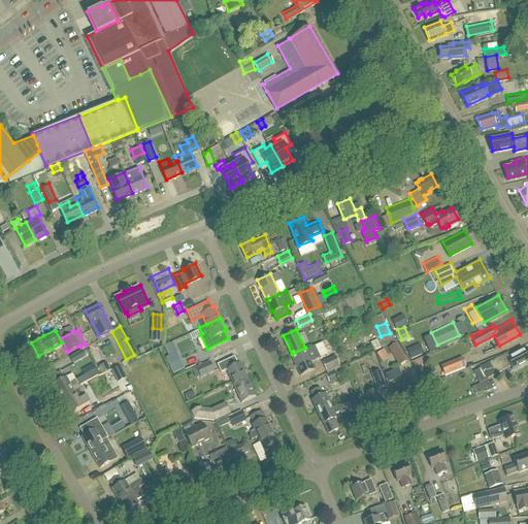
[(399,363),(407,359),(396,340),(388,346),(399,363)]
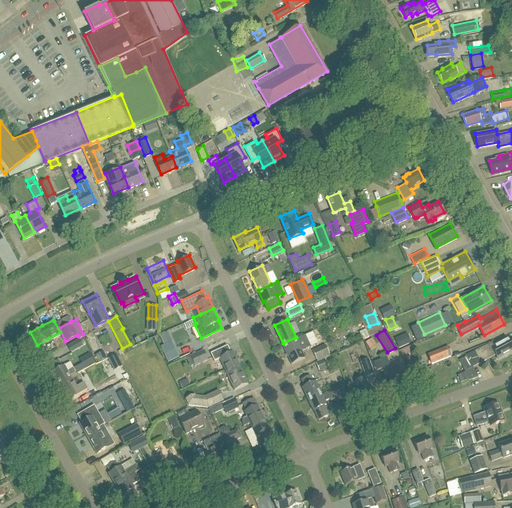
[(394,336),(398,346),(410,341),(406,331),(394,336)]
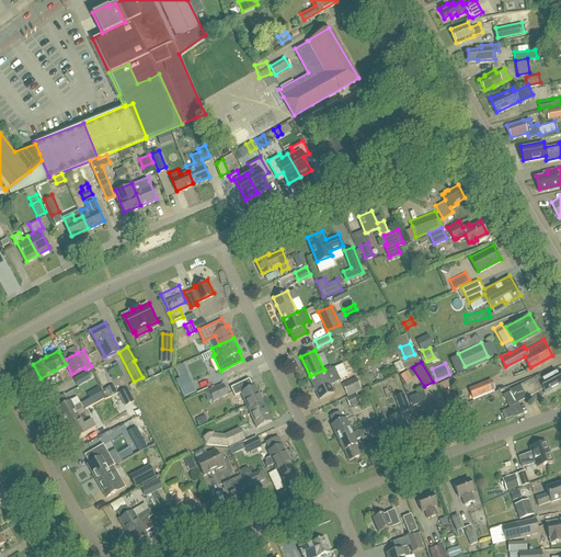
[(324,370),(310,376),(319,397),(334,390),(330,383),(341,377),(334,365),(324,370)]
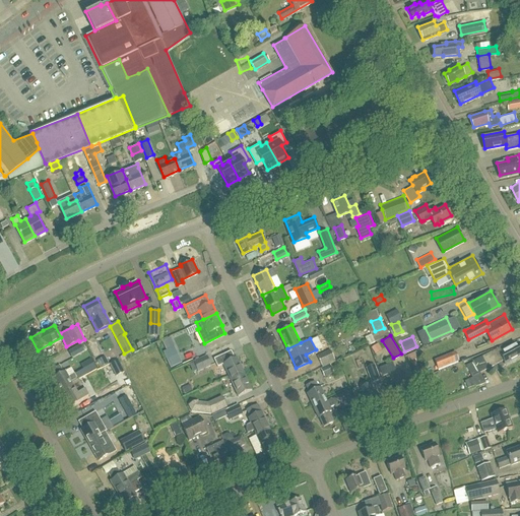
[(375,338),(368,341),(372,350),(379,346),(375,338)]
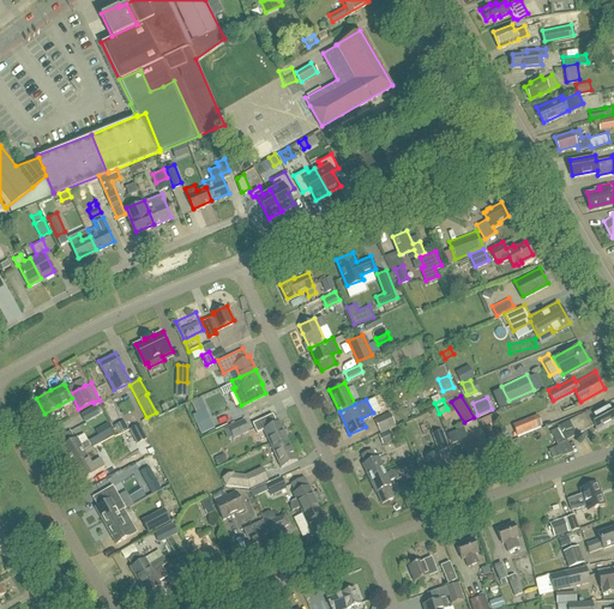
[(613,416),(613,406),(612,403),(593,412),(590,408),(559,424),(566,438),(595,422),(597,428),(611,421),(609,420),(613,416)]
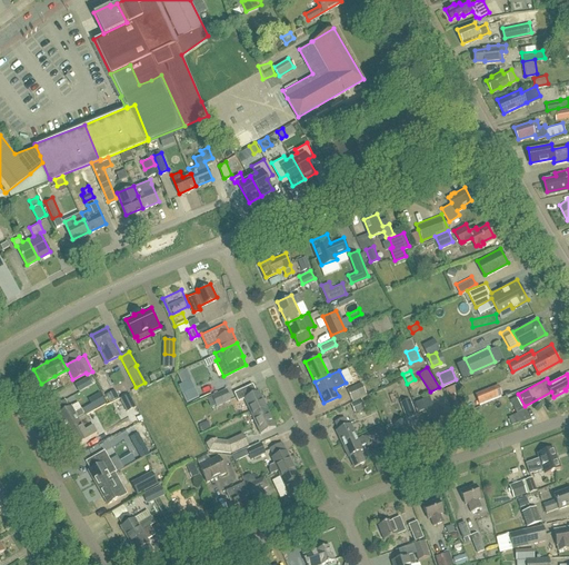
[(87,375),(75,382),(78,388),(90,382),(87,375)]
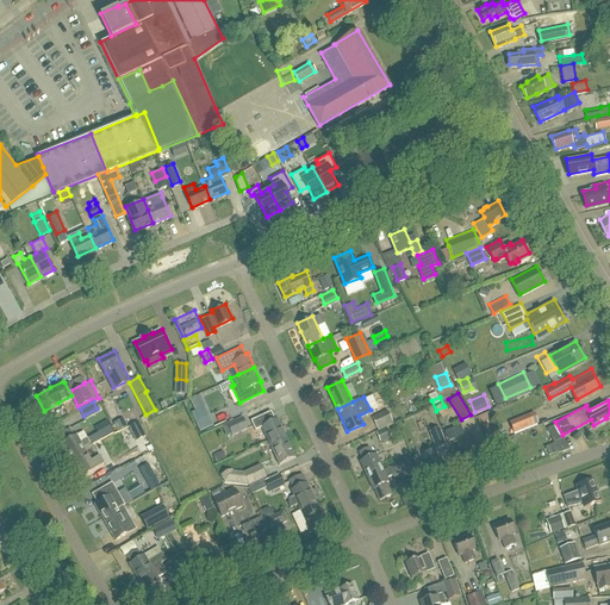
[(205,404),(191,411),(199,429),(213,422),(205,404)]
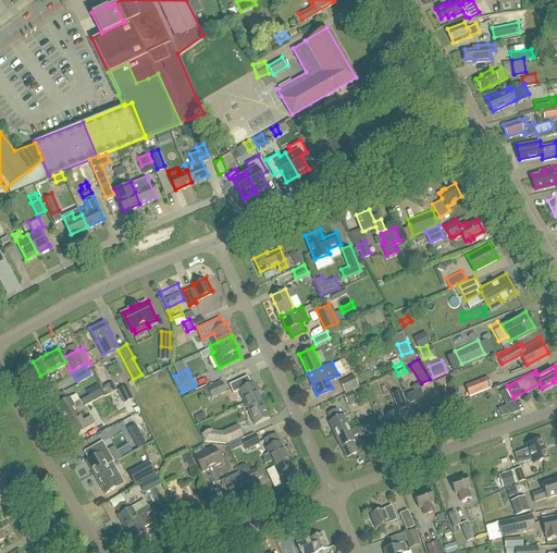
[(345,390),(358,383),(354,372),(339,379),(345,390)]
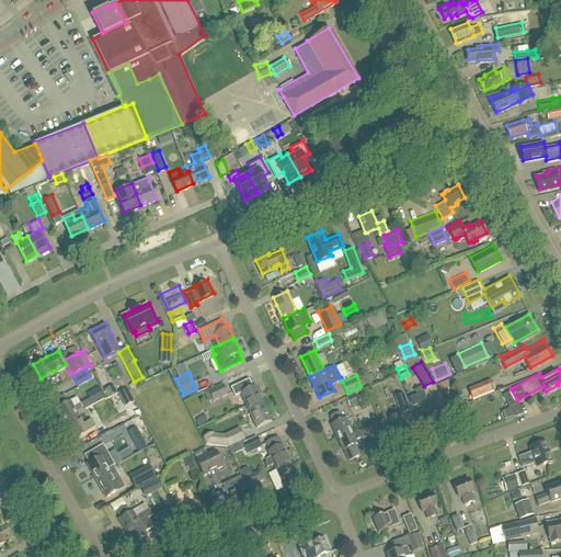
[(247,404),(261,396),(255,384),(253,385),(249,376),(231,385),(235,394),(241,390),(247,404)]
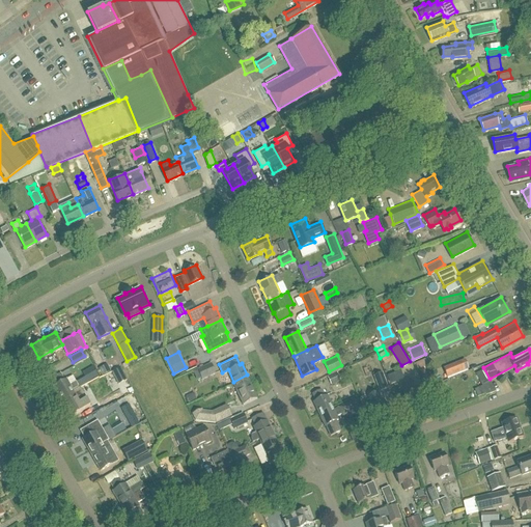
[(447,375),(469,366),(465,357),(443,365),(447,375)]
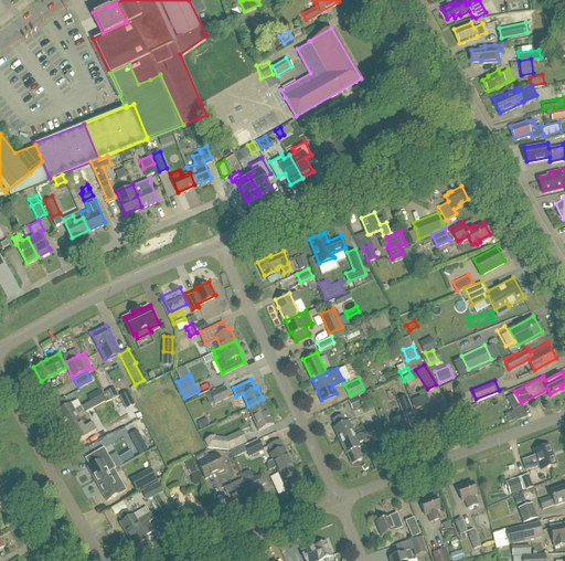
[(215,401),(230,395),(225,383),(210,390),(215,401)]
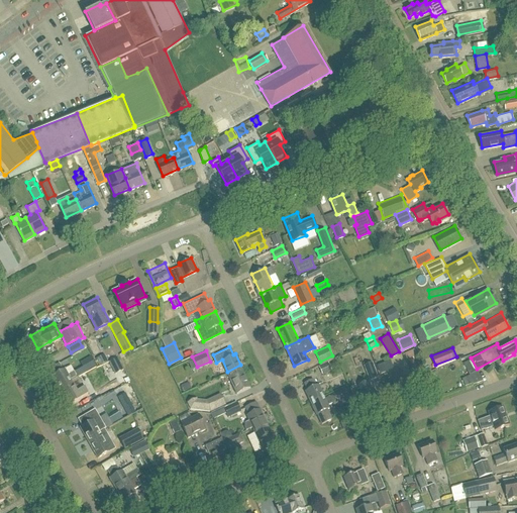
[(91,354),(84,358),(90,368),(96,365),(91,354)]
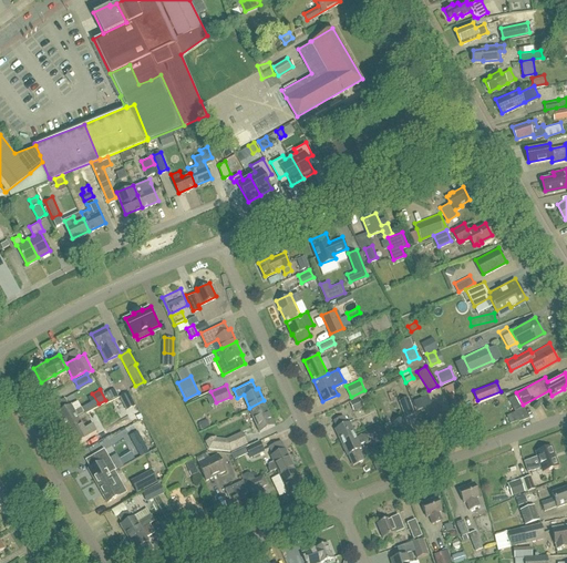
[(129,390),(120,395),(125,407),(135,402),(129,390)]
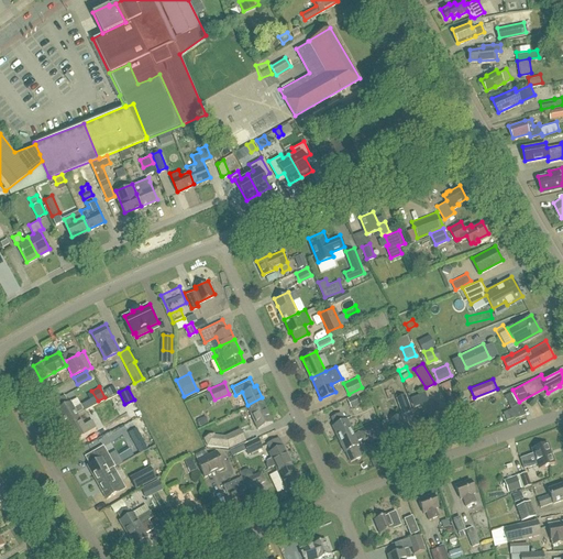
[(351,406),(362,401),(357,392),(346,397),(351,406)]
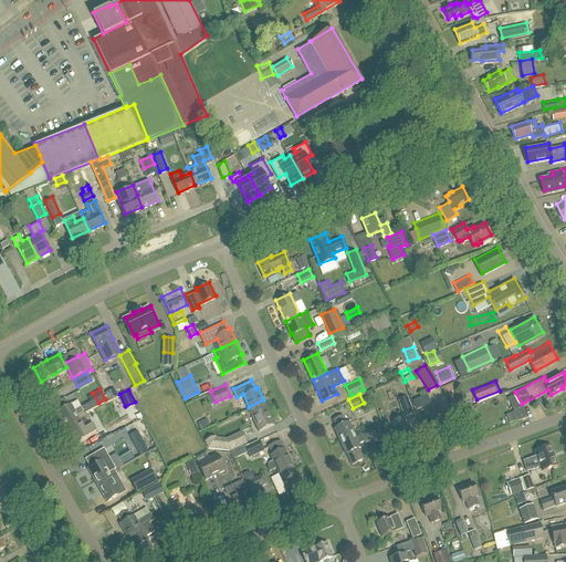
[(405,414),(413,410),(407,395),(398,398),(405,414)]
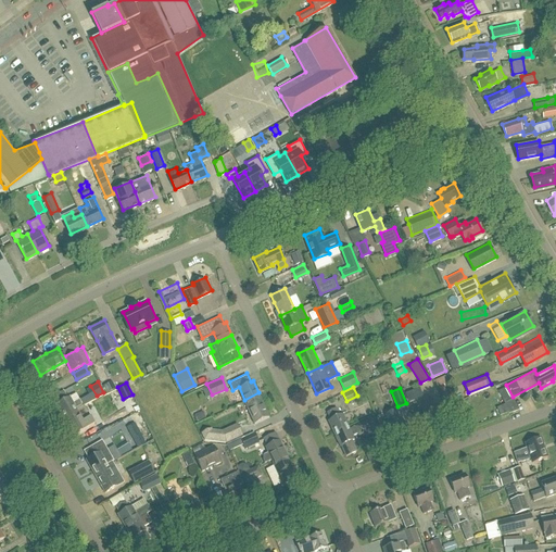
[(63,415),(77,408),(77,406),(84,403),(80,397),(74,401),(71,394),(67,397),(64,389),(54,393),(59,401),(57,402),(63,415)]
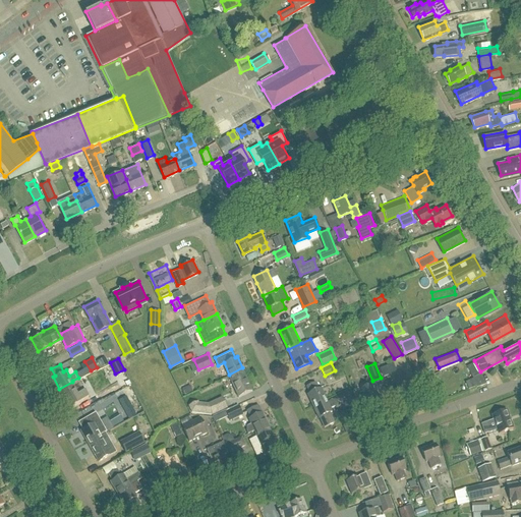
[(248,380),(242,367),(229,375),(234,386),(238,395),(251,389),(248,380)]
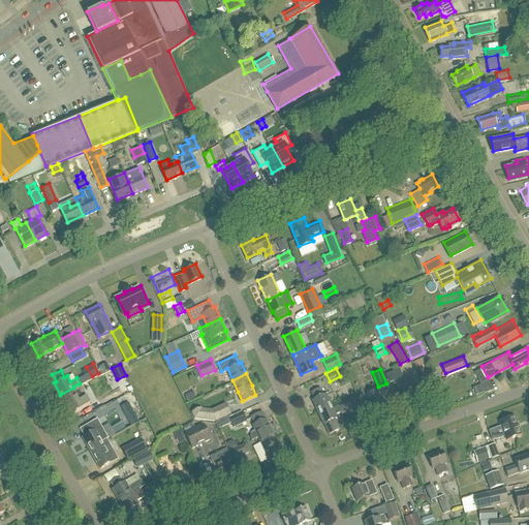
[(413,382),(410,375),(401,379),(404,387),(401,388),(406,400),(421,395),(415,381),(413,382)]
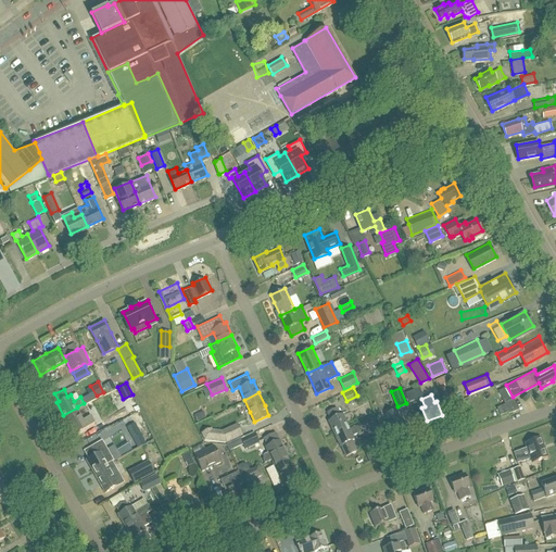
[(518,408),(514,398),(497,405),(501,413),(508,410),(509,411),(513,410),(518,408)]
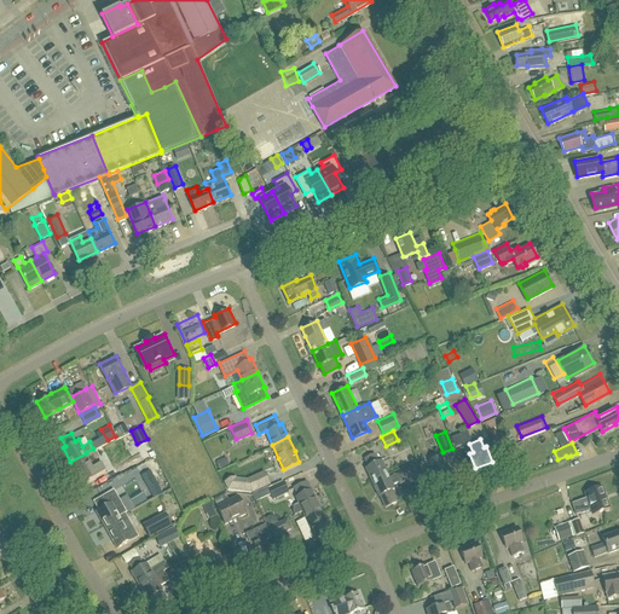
[(372,480),(388,473),(381,458),(379,459),(375,451),(364,456),(368,464),(365,465),(372,480)]
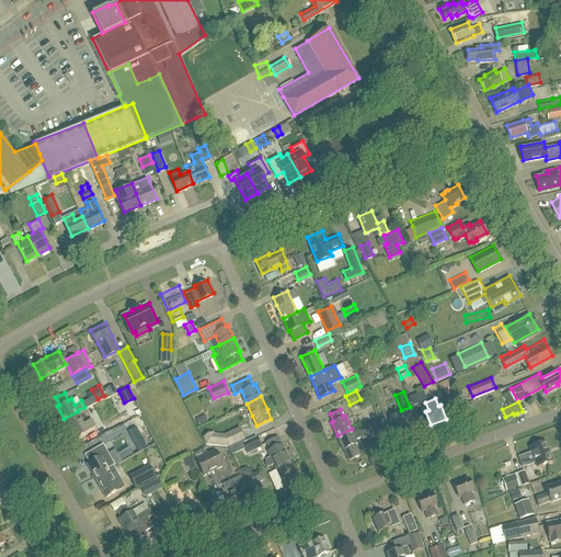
[(78,411),(64,419),(70,431),(72,430),(77,438),(86,432),(82,424),(84,423),(78,411)]
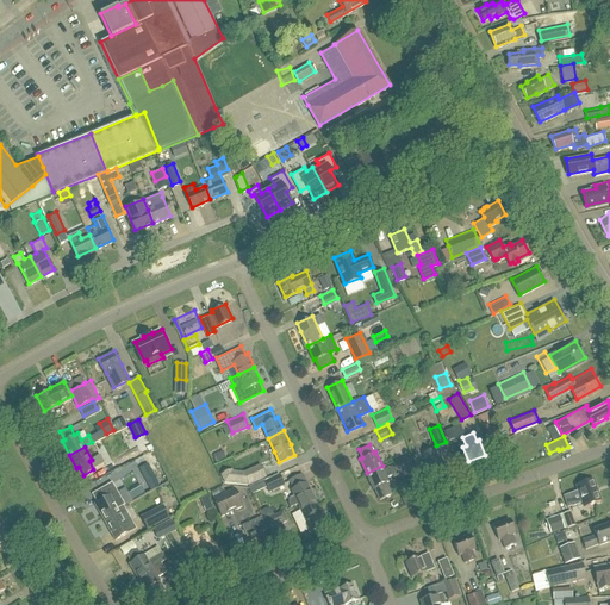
[(437,456),(434,448),(423,451),(427,460),(423,461),(429,476),(446,469),(440,455),(437,456)]
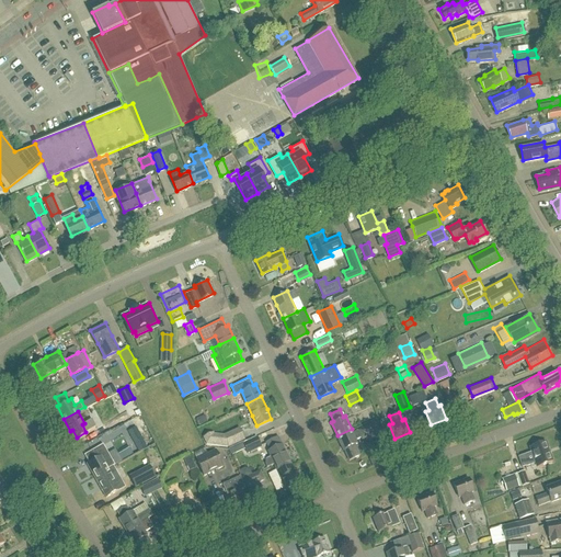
[(204,413),(197,416),(199,422),(206,419),(204,413)]
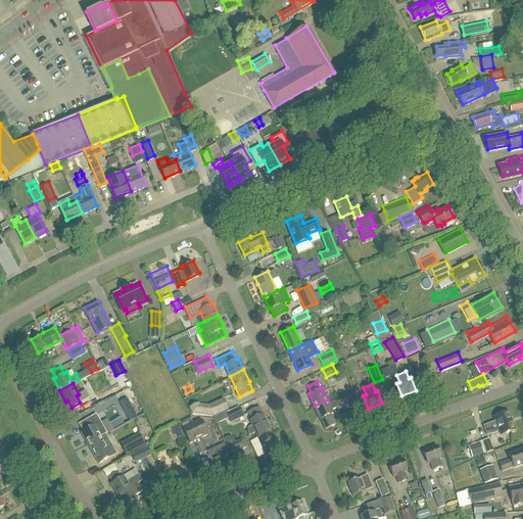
[(352,389),(328,400),(328,399),(315,406),(320,418),(322,416),(326,423),(334,419),(331,412),(333,411),(332,408),(336,406),(337,408),(347,404),(348,407),(359,403),(352,389)]
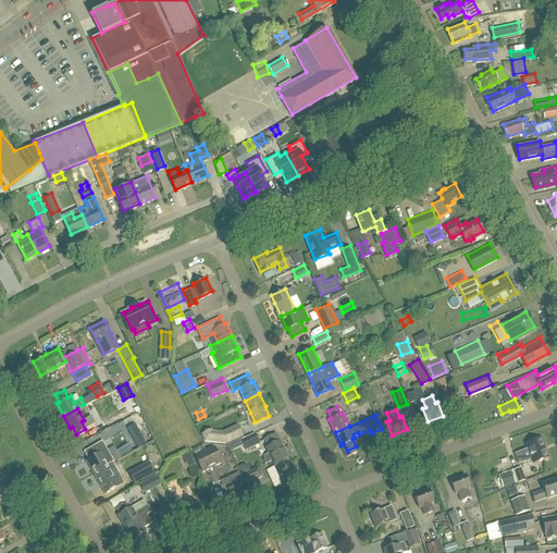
[(137,445),(146,441),(135,421),(126,426),(137,445)]
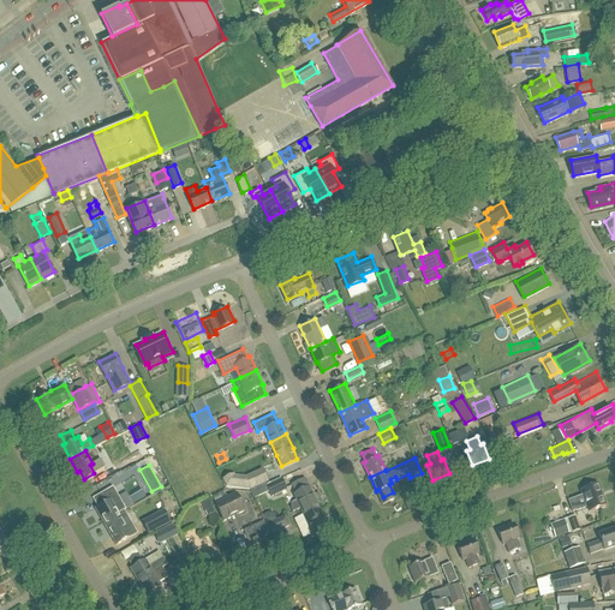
[(222,476),(226,484),(250,486),(257,484),(252,471),(245,474),(234,472),(233,471),(222,476)]
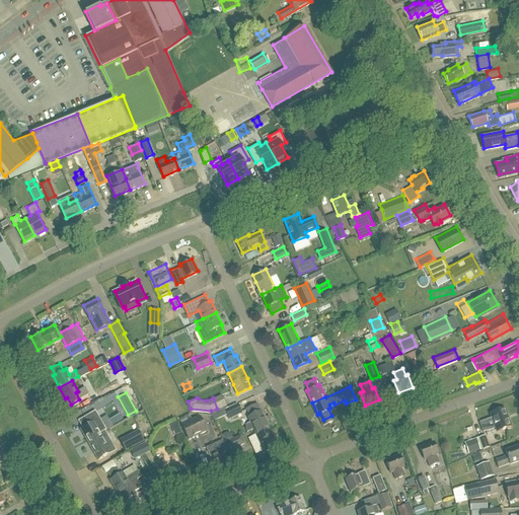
[(242,411),(237,401),(224,408),(224,407),(212,412),(214,418),(226,413),(229,417),(242,411)]
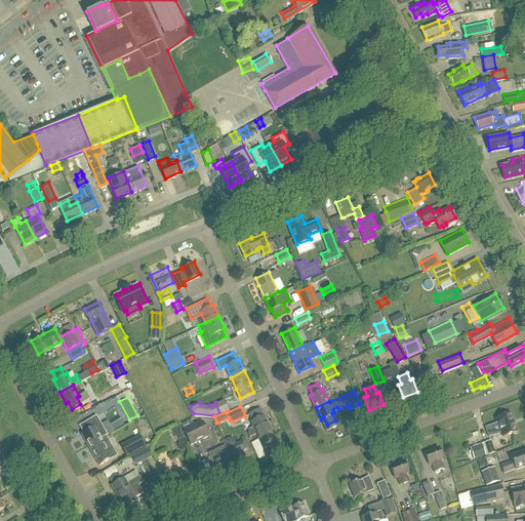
[(256,432),(270,426),(264,413),(260,406),(249,411),(252,418),(250,419),(253,426),(249,428),(249,432),(250,435),(256,432)]
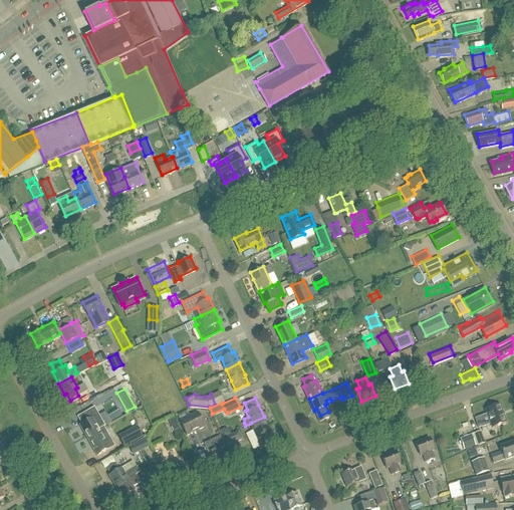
[(492,425),(505,420),(499,402),(486,407),(487,412),(475,416),(478,426),(491,421),(492,425)]
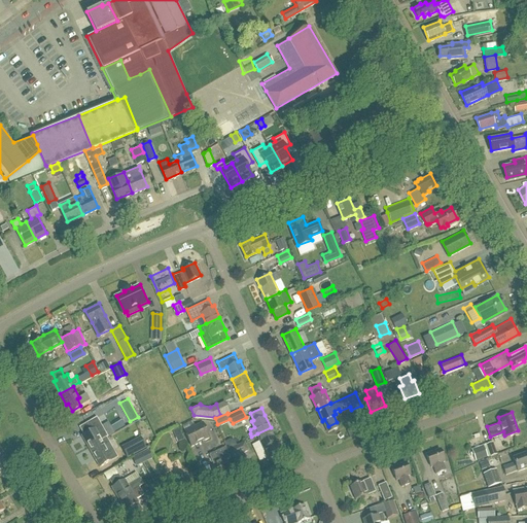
[(106,436),(107,434),(96,416),(79,425),(83,432),(81,433),(89,445),(106,436)]
